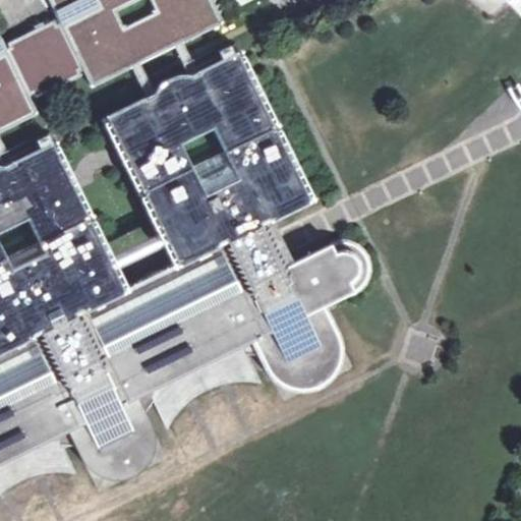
[(0,407),(15,400),(34,439),(57,435),(69,428),(90,418),(107,453),(123,455),(130,443),(116,408),(138,397),(149,392),(164,372),(147,337),(199,310),(217,346),(241,347),(252,341),(275,330),(289,359),(307,364),(314,350),(304,325),(326,313),(323,306),(328,304),(338,299),(355,299),(364,286),(365,282),(367,271),(364,261),(355,247),(337,245),(295,266),(283,240),(274,222),(311,204),(237,54),(105,117),(180,267),(168,272),(148,273),(133,289),(126,292),(52,142),(3,167),(0,167),(0,130),(37,112),(29,95),(32,93),(34,97),(79,73),(78,71),(81,69),(91,87),(222,23),(209,0),(47,0),(60,25),(58,27),(56,24),(8,47),(10,50),(7,52),(0,38),(0,407)]
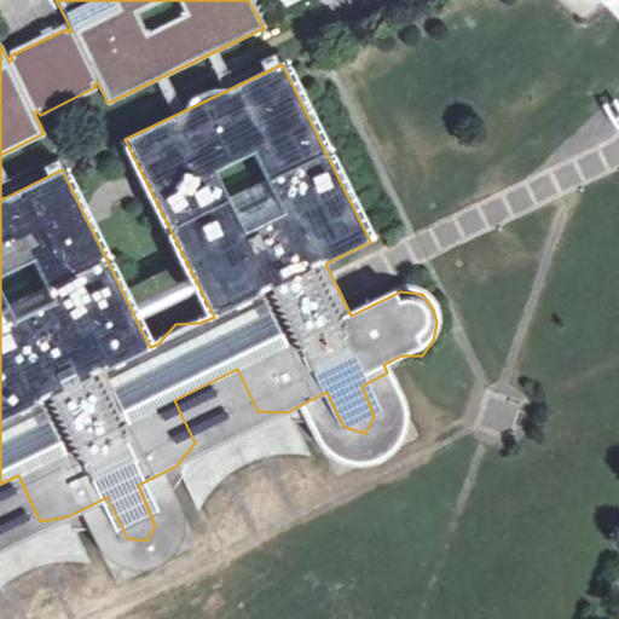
[(327,392),(300,405),(319,447),(335,463),(354,468),(375,466),(393,457),(406,440),(410,422),(410,400),(389,362),(383,364),(387,372),(362,386),(374,416),(365,433),(343,427),(327,392)]
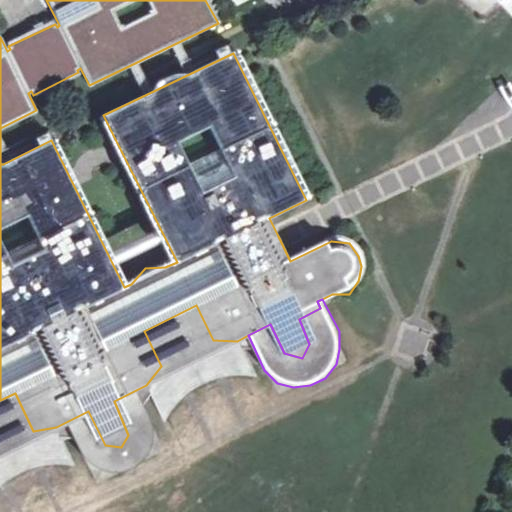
[(161,366),(213,340),(196,305),(144,331),(161,366)]
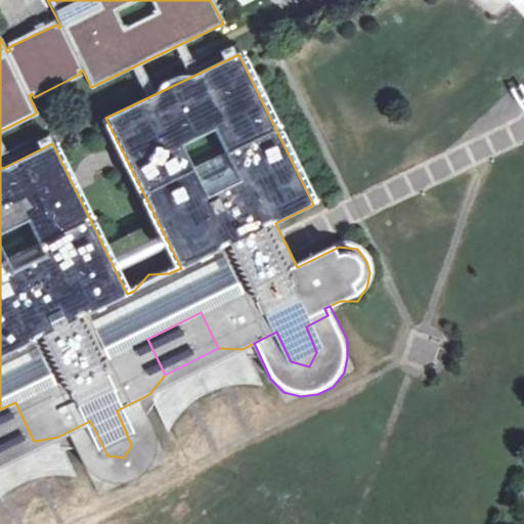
[(263,387),(243,349),(218,348),(165,375),(149,394),(169,434),(179,417),(192,403),(215,390),(237,386),(263,387)]
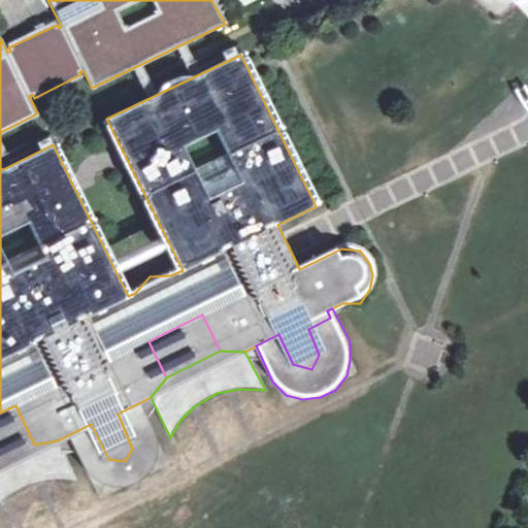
[(91,424),(70,434),(87,466),(94,476),(105,483),(118,486),(130,485),(143,479),(154,467),(159,454),(159,439),(140,402),(118,414),(132,449),(125,461),(108,459),(91,424)]
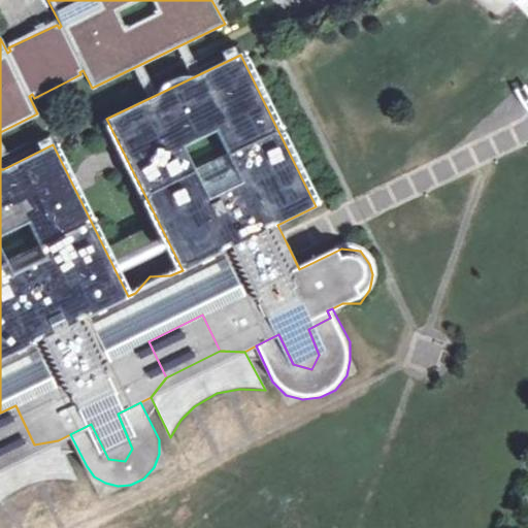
[(0,413),(0,460),(34,444),(15,405),(0,413)]
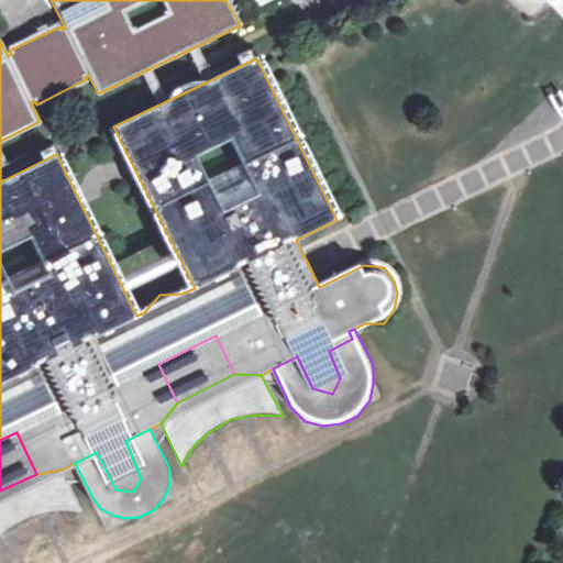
[(81,512),(62,470),(36,474),(0,490),(0,538),(14,525),(48,511),(81,512)]
